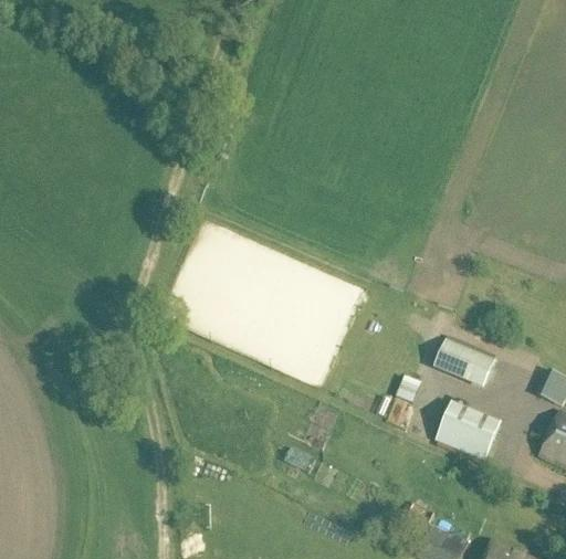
[(495,357),(446,337),(432,368),(482,389),(495,357)]
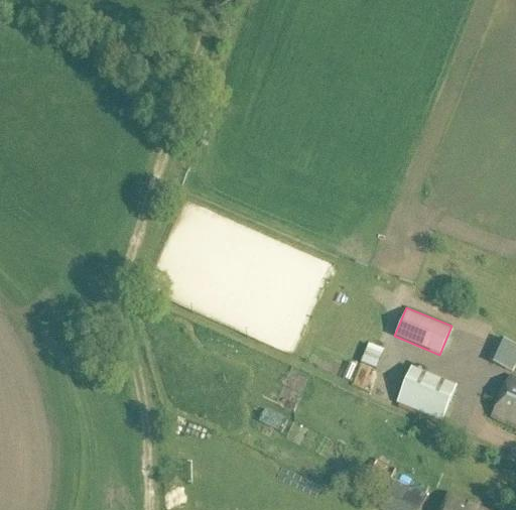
[(515,340),(499,334),(490,358),(514,366),(515,361),(515,340)]
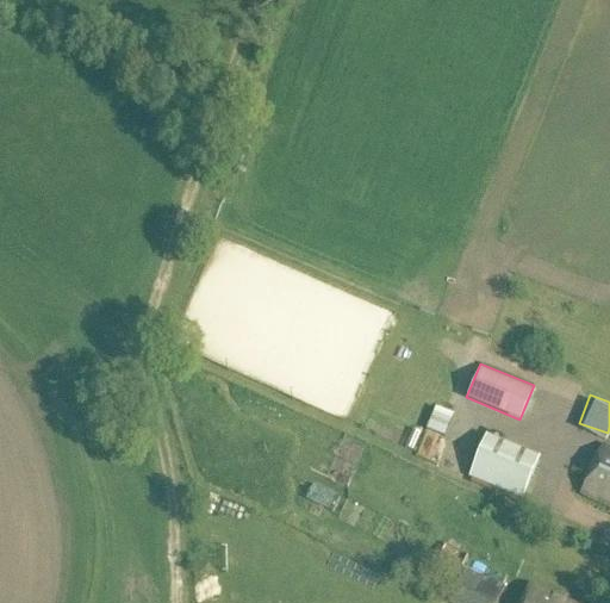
[(435,404),(427,426),(444,434),(454,411),(435,404)]
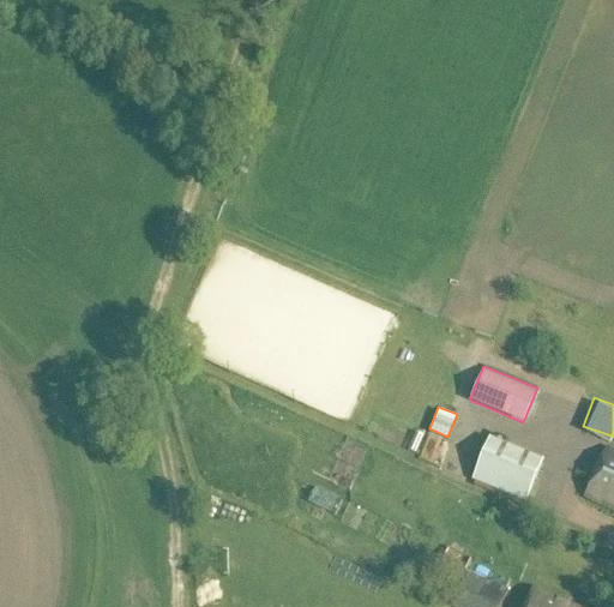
[(543,457),(489,434),(471,475),(525,498),(543,457)]
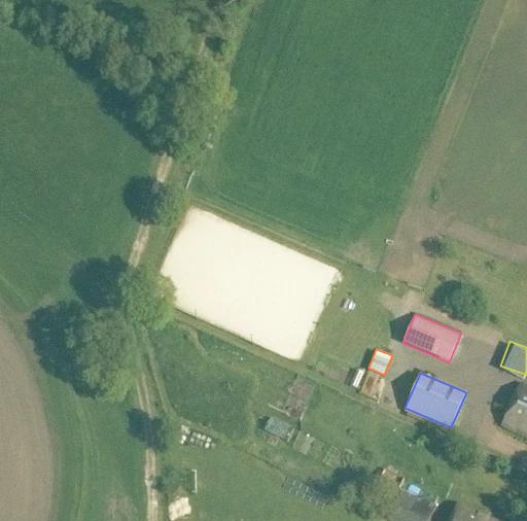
[(526,387),(518,384),(499,423),(526,433),(526,387)]
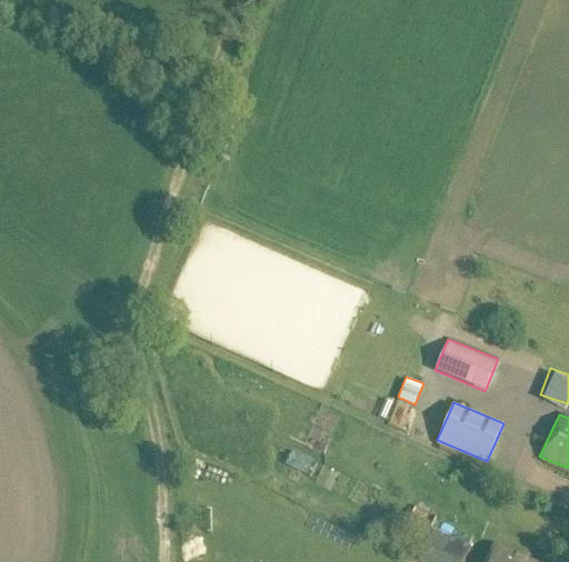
[(419,561),(420,561),(465,561),(473,543),(436,527),(419,561)]
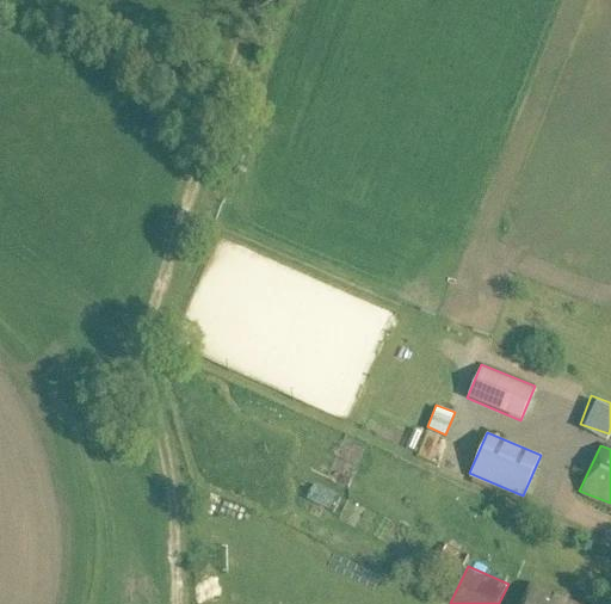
[(580,603),(530,581),(519,603),(580,603)]
